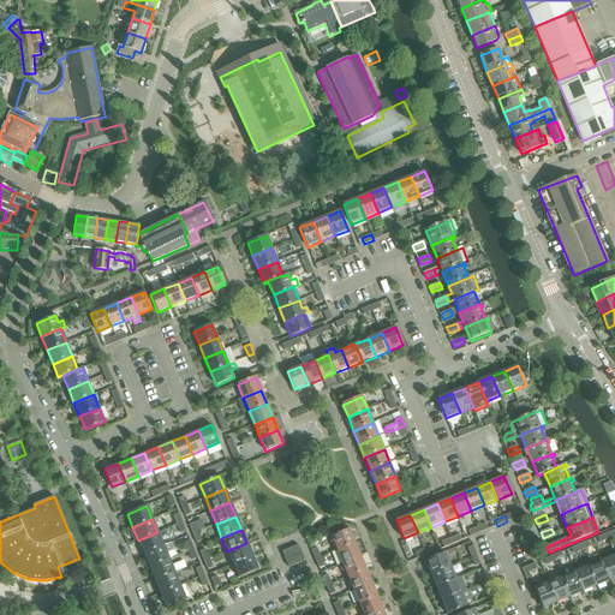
[(332,537),(338,550),(354,543),(350,530),(332,537)]
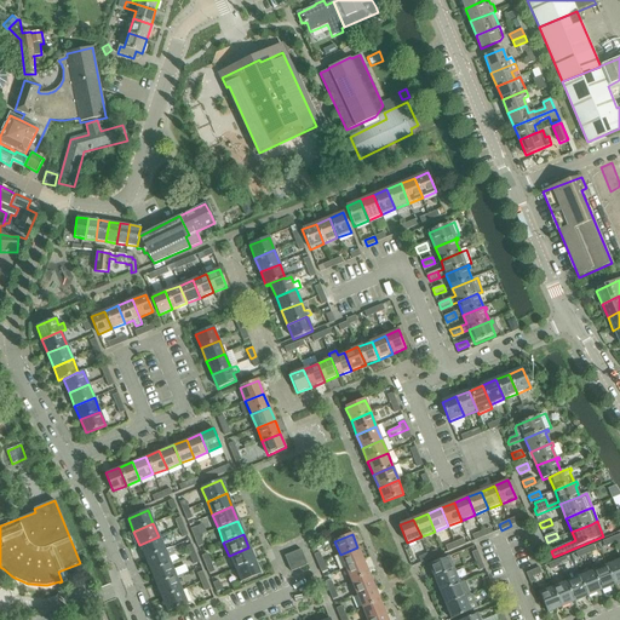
[(139,545),(145,558),(165,550),(159,537),(139,545)]
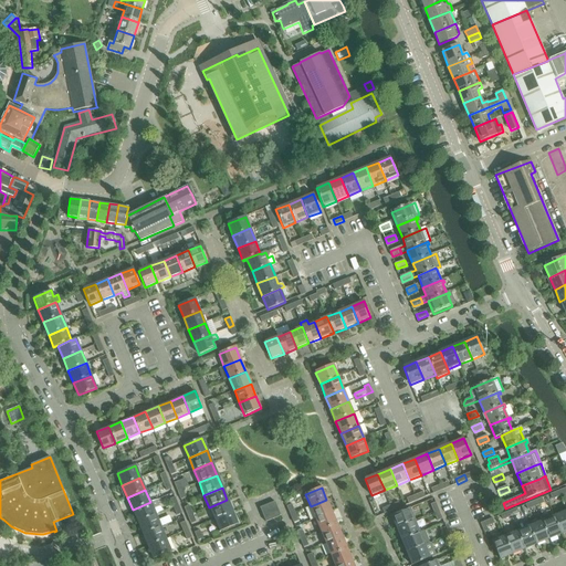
[(169,500),(173,507),(178,505),(175,496),(169,500)]
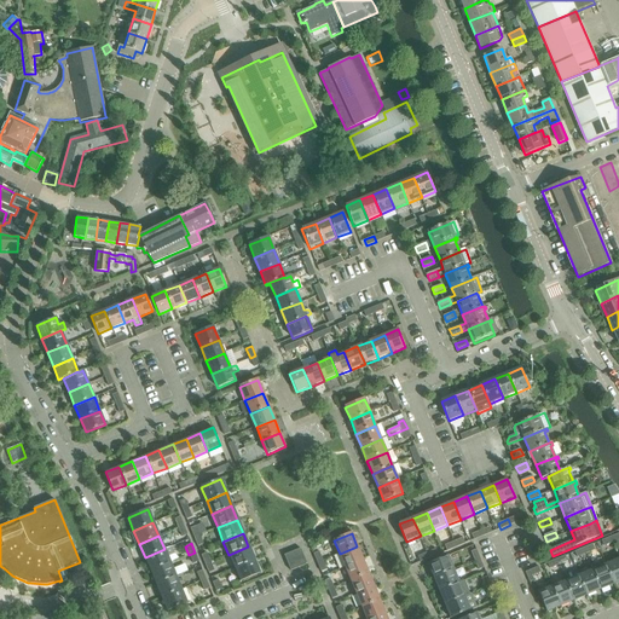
[(229,555),(235,568),(254,560),(248,547),(229,555)]
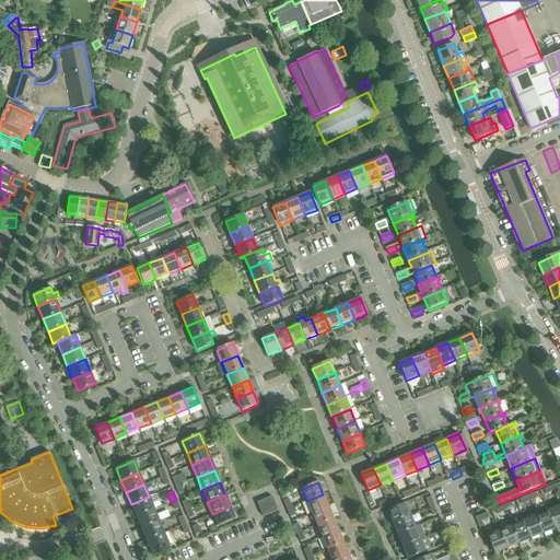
[(307,501),(312,513),(328,506),(323,494),(307,501)]
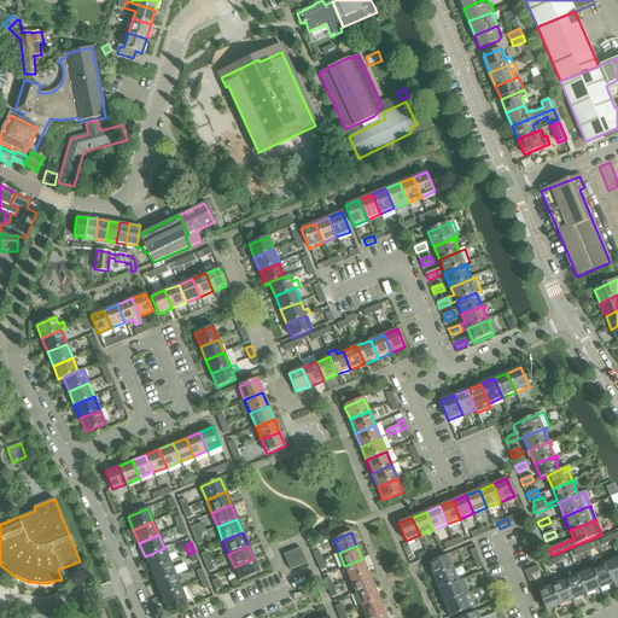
[(290,570),(305,563),(299,547),(284,554),(290,570)]
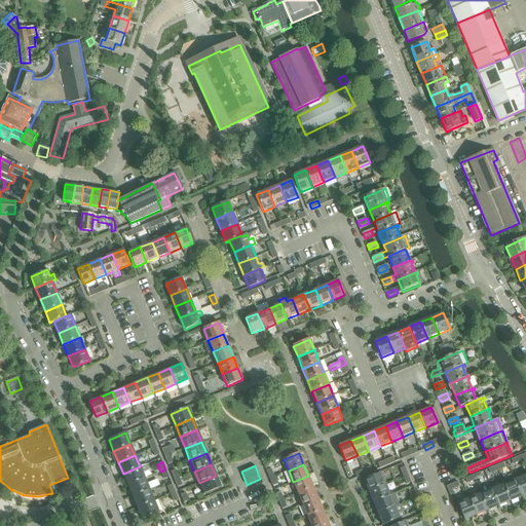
[(490,474),(498,471),(496,465),(488,470),(490,474)]
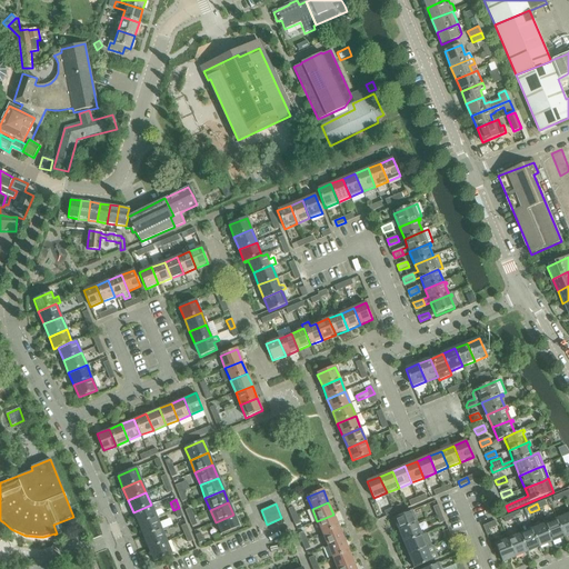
[(133,512),(138,525),(156,517),(151,505),(133,512)]
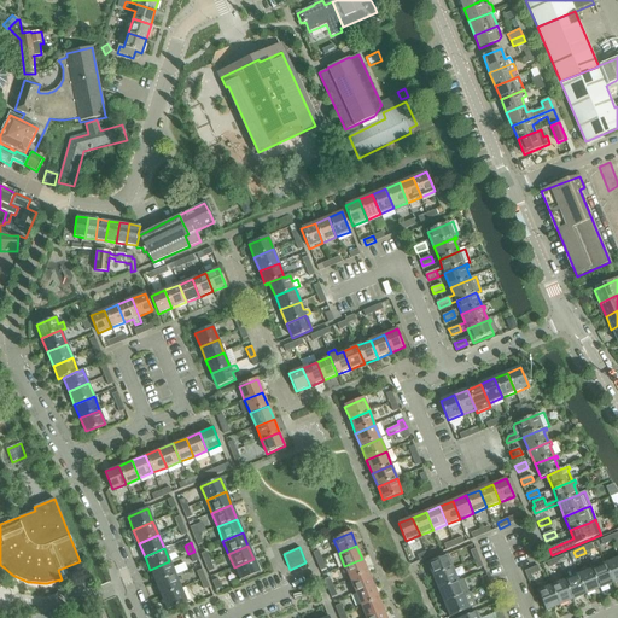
[(427,564),(433,577),(454,569),(448,555),(427,564)]
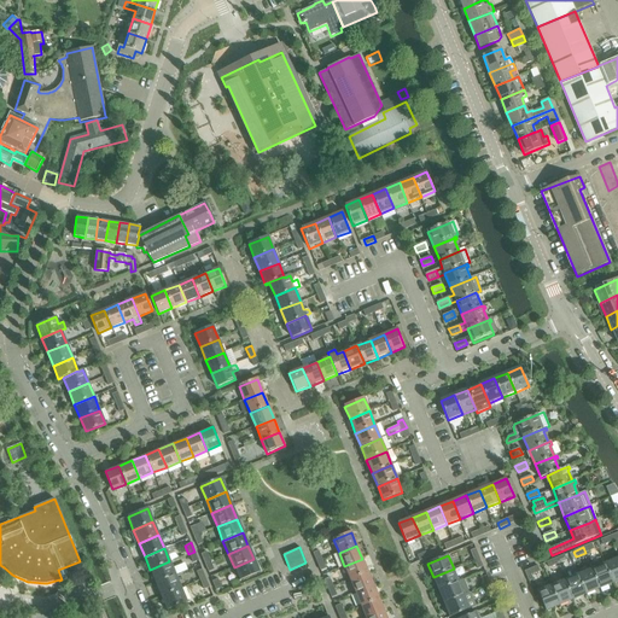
[(617,558),(605,564),(613,583),(617,581),(617,558)]
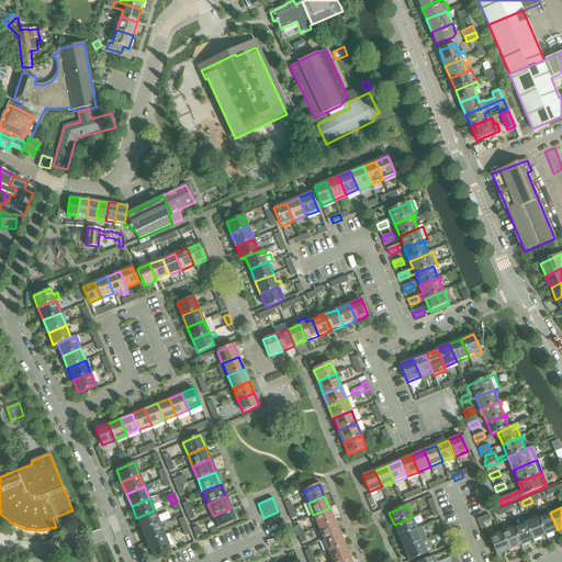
[(235,520),(231,508),(213,516),(217,528),(235,520)]
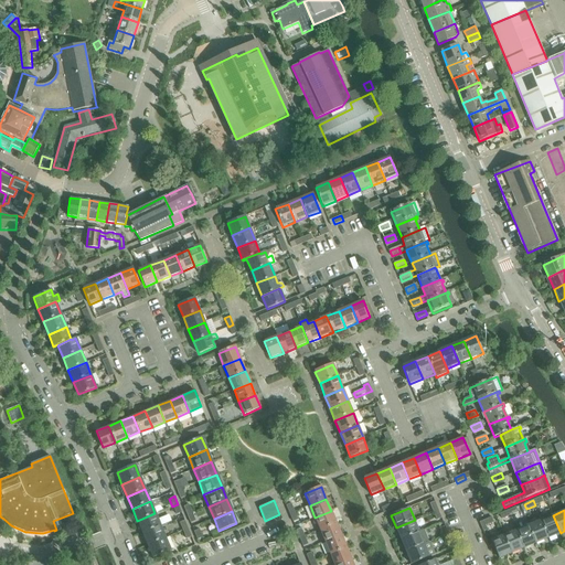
[(315,518),(320,530),(337,523),(331,511),(315,518)]
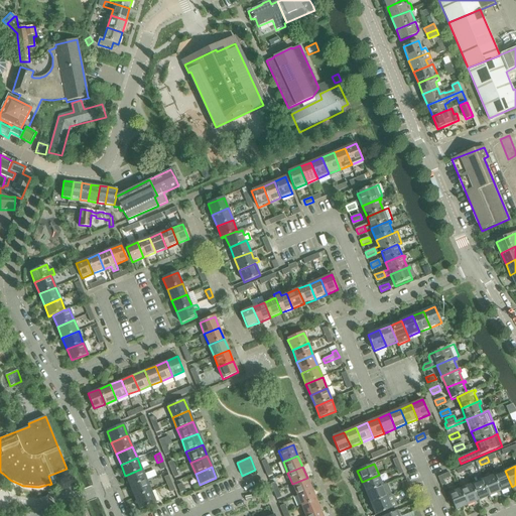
[(504,467),(493,472),(494,476),(501,492),(512,487),(505,471),(504,467)]
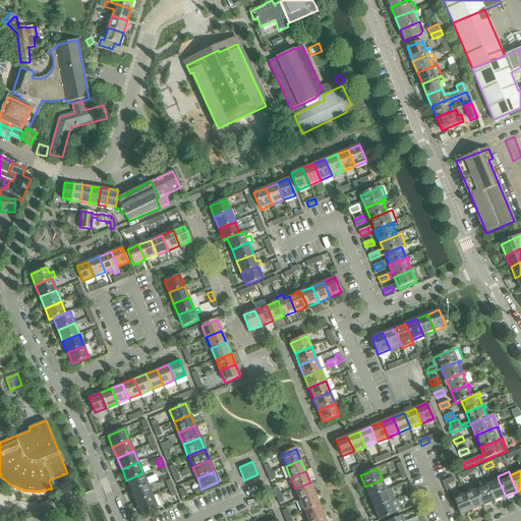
[(126,480),(131,491),(148,485),(142,473),(126,480)]
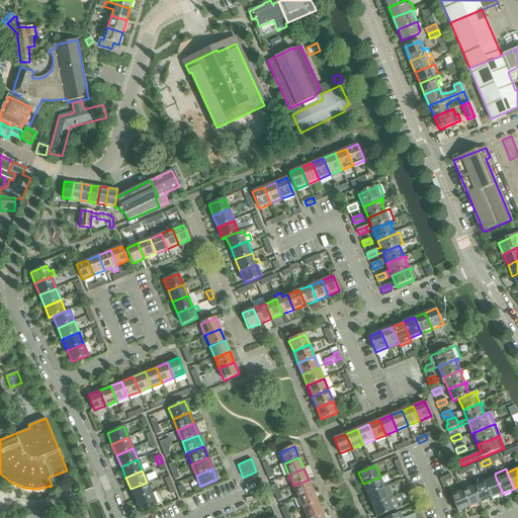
[(450,475),(443,478),(439,480),(442,488),(447,486),(445,482),(452,480),(450,475)]
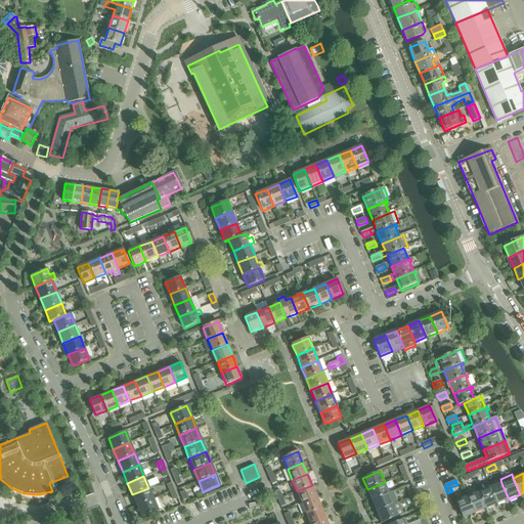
[(367,489),(373,500),(389,494),(385,482),(367,489)]
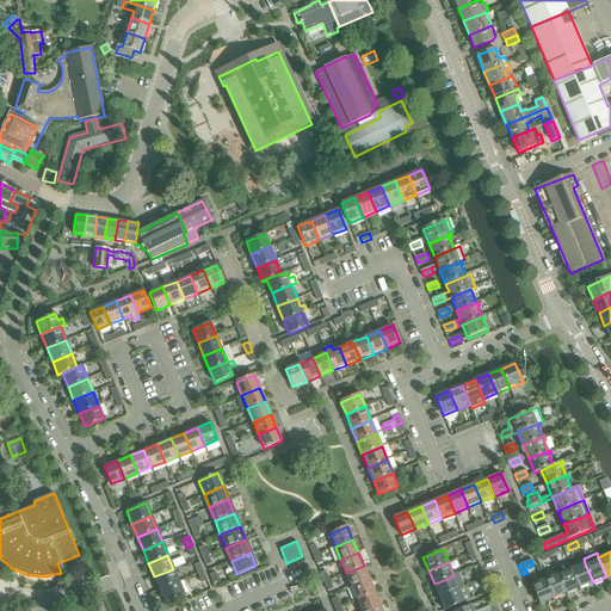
[(585,563),(572,568),(580,587),(593,582),(585,563)]
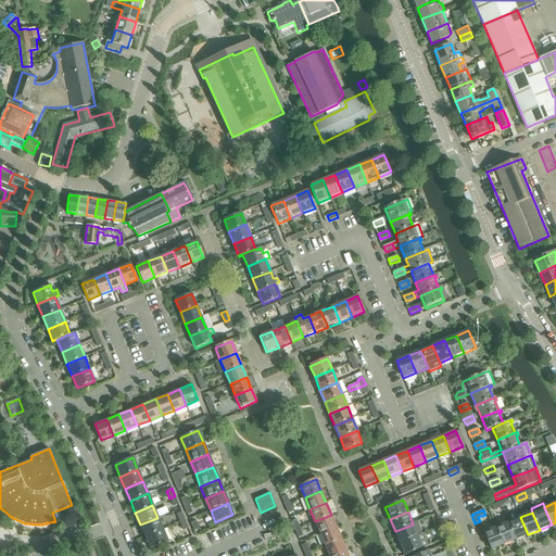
[(315,521),(319,533),(336,527),(331,515),(315,521)]
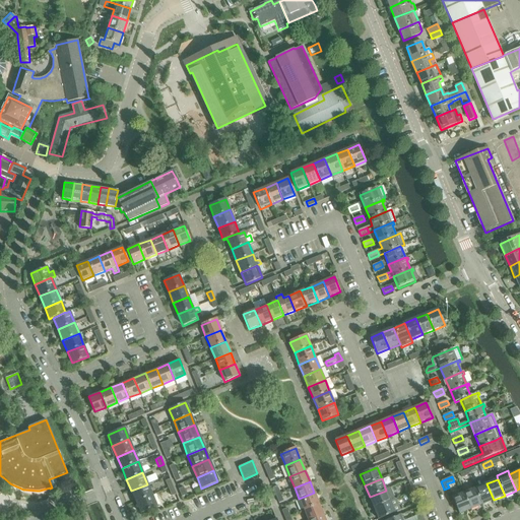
[(486,483),(475,489),(482,505),(494,500),(486,483)]
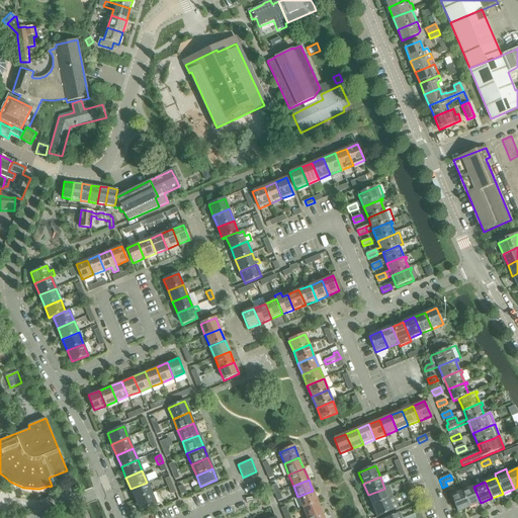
[(131,489),(135,500),(151,494),(147,483),(131,489)]
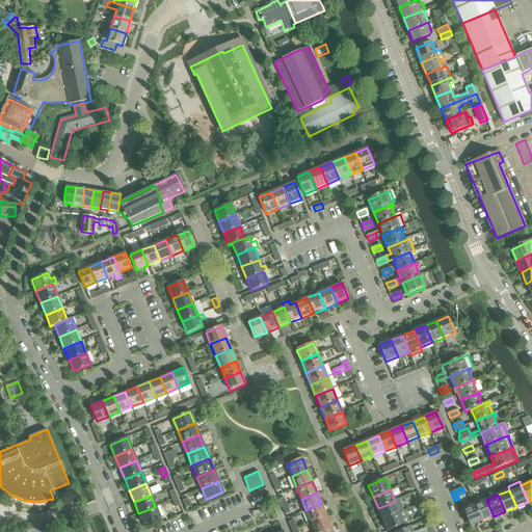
[(414,498),(418,506),(422,504),(419,496),(414,498)]
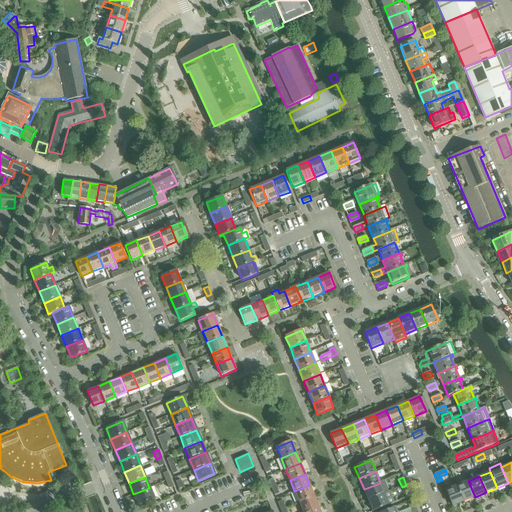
[(380,483),(364,489),(368,501),(385,494),(389,492),(384,481),(380,483)]
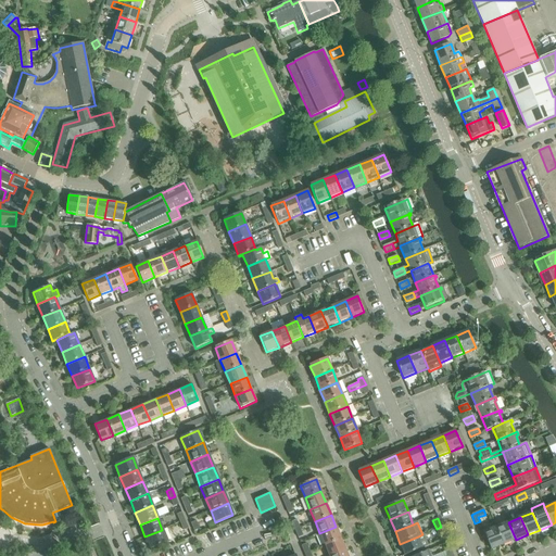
[(508,522),(496,527),(504,545),(516,540),(508,522)]
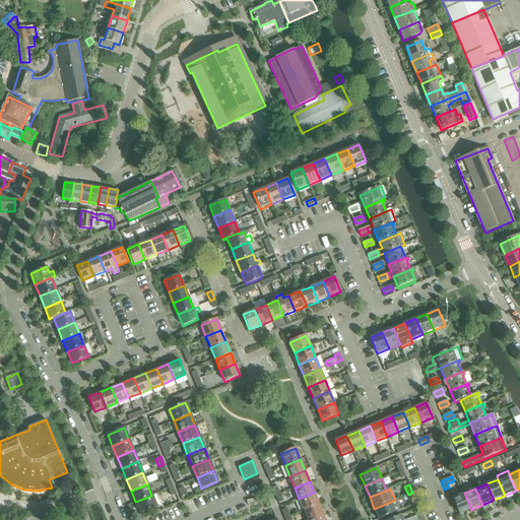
[(299,499),(304,510),(319,504),(314,493),(299,499)]
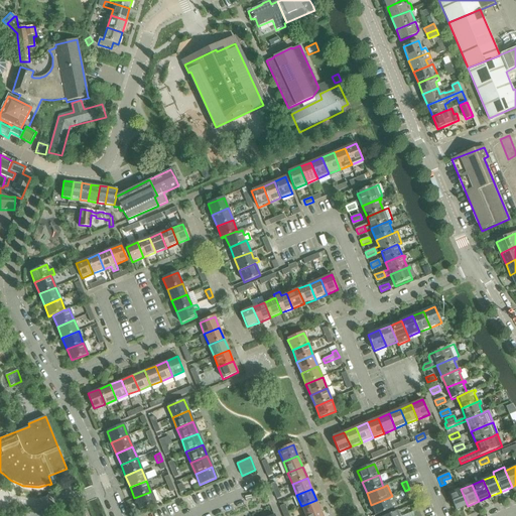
[(456,510),(468,506),(461,489),(449,494),(456,510)]
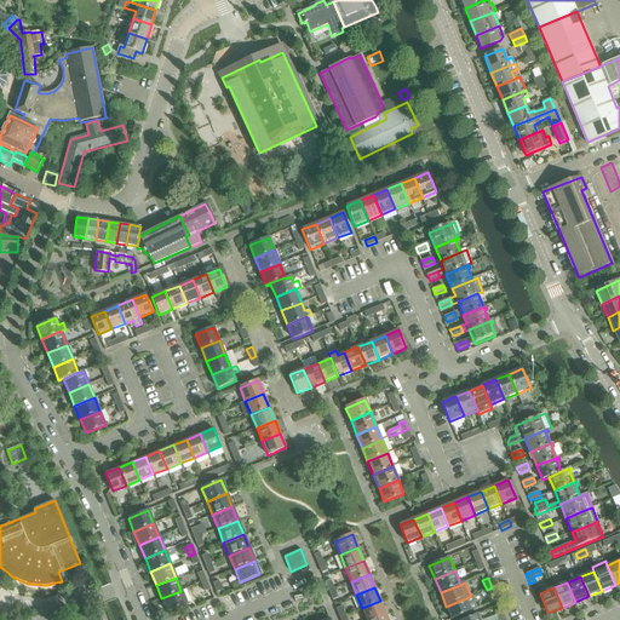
[(187,604),(181,591),(161,598),(167,612),(187,604)]
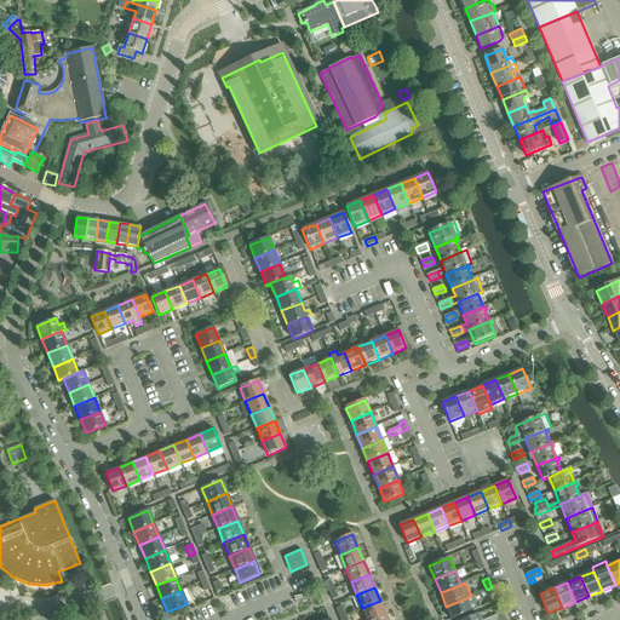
[(466,598),(446,607),(452,619),(471,612),(470,607),(466,598)]
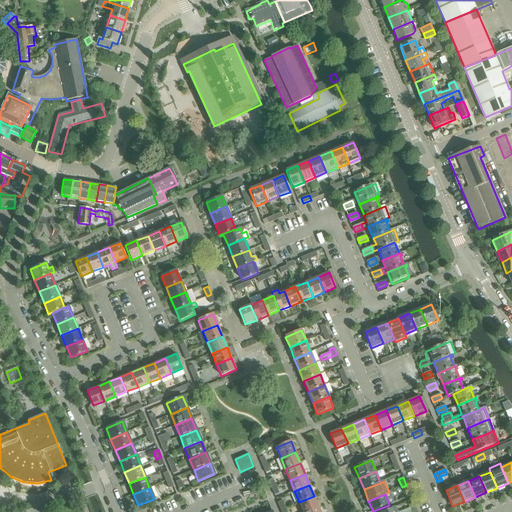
[(299,502),(302,511),(307,511),(318,508),(314,496),(299,502)]
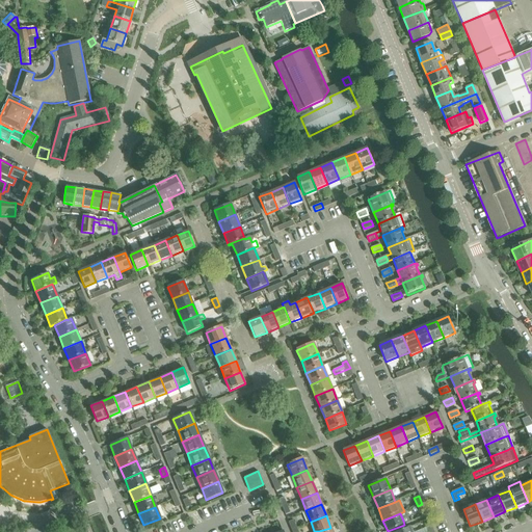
[(425,525),(427,531),(432,531),(433,531),(430,523),(425,525)]
